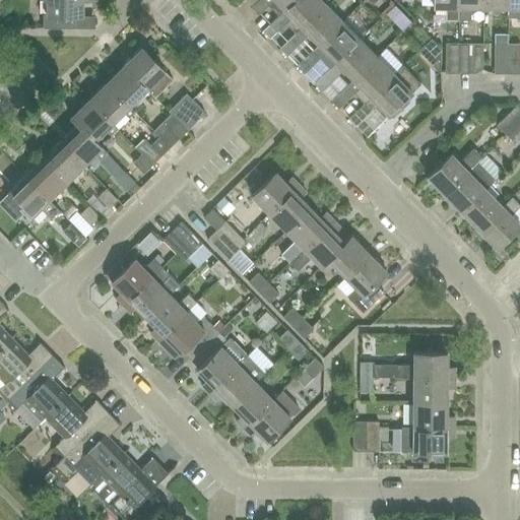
[(95,0),(45,0),(46,15),(43,15),(42,27),(74,27),(74,15),(82,15),(82,0),(95,0)]
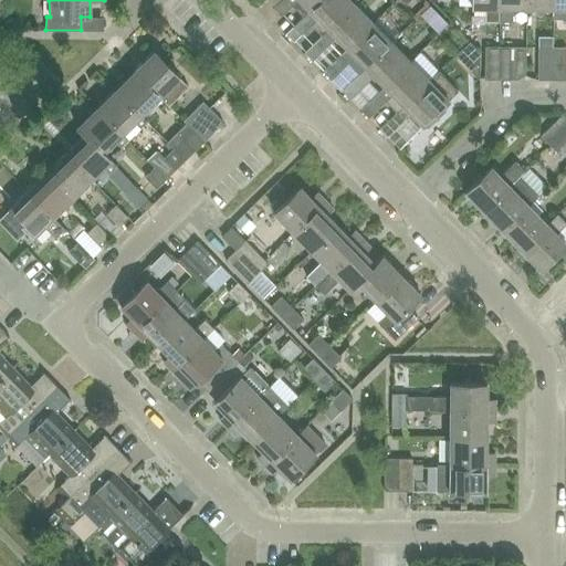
[(303,17),(320,0),(280,0),(274,7),(283,14),(292,6),(303,17)]
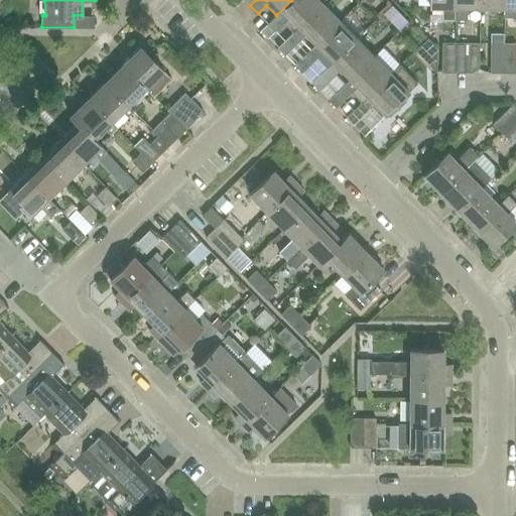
[(299,27),(323,3),(318,0),(291,0),(276,15),(260,30),(267,38),(283,22),(292,32),(298,26),(299,27)]
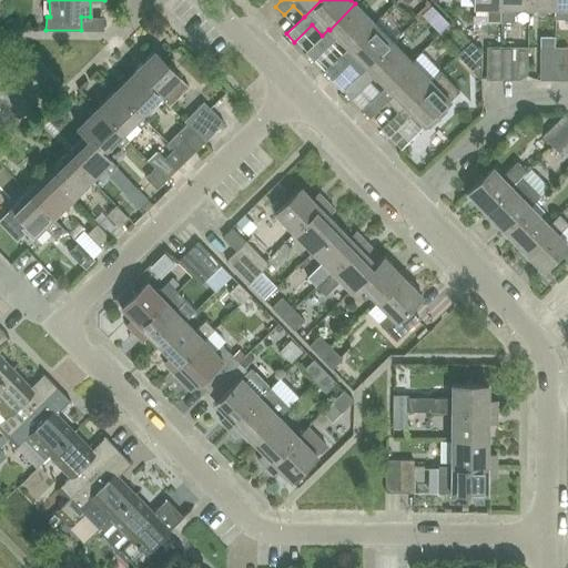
[(499,22),(499,0),(472,0),(473,8),(486,8),(486,22),(499,22)]
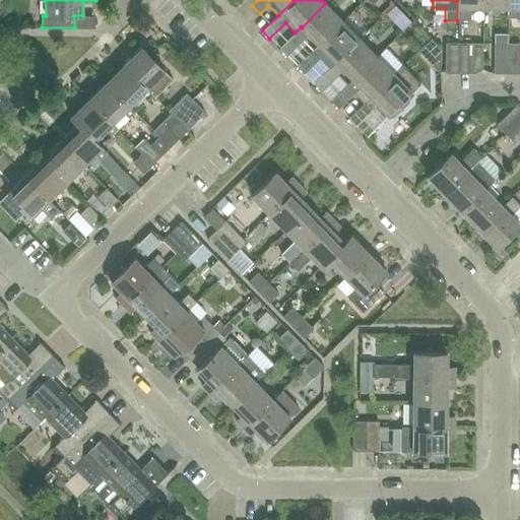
[(482,7),(481,0),(457,0),(457,20),(469,20),(469,7),(482,7)]
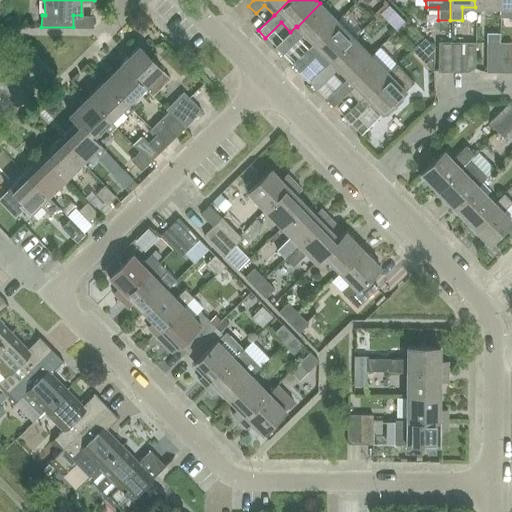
[(511,18),(511,0),(498,0),(499,7),(498,7),(498,17),(508,17),(508,18),(511,18)]
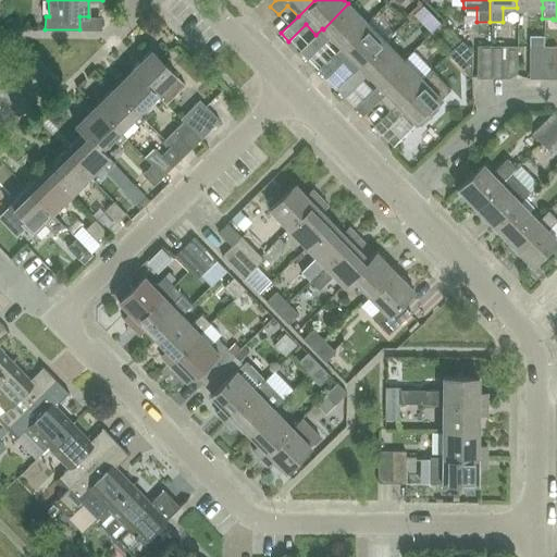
[(341,48),(367,23),(348,3),(323,29),(322,28),(316,35),(299,51),(307,60),(330,37),(341,48)]
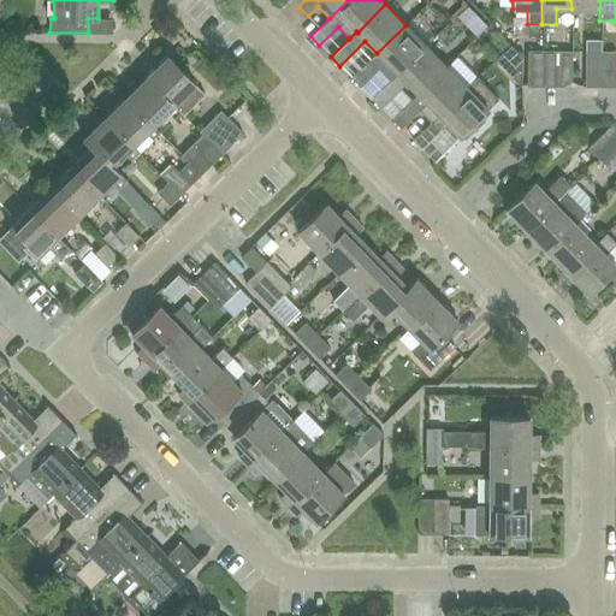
[(390,81),(426,46),(406,25),(377,53),(351,78),(360,87),(378,69),(390,81)]
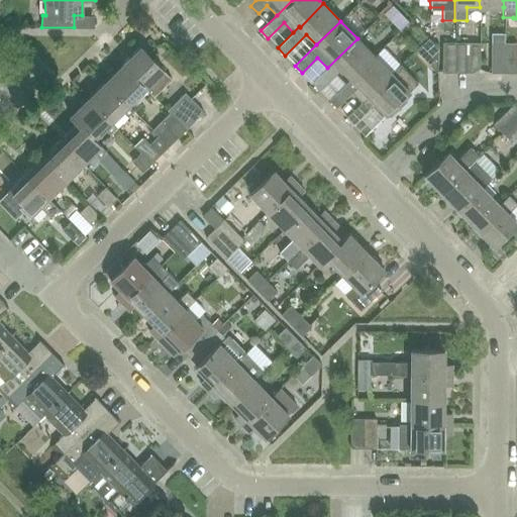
[(350,80),(375,56),(357,38),(327,68),(312,83),(319,90),(340,70),(350,80)]
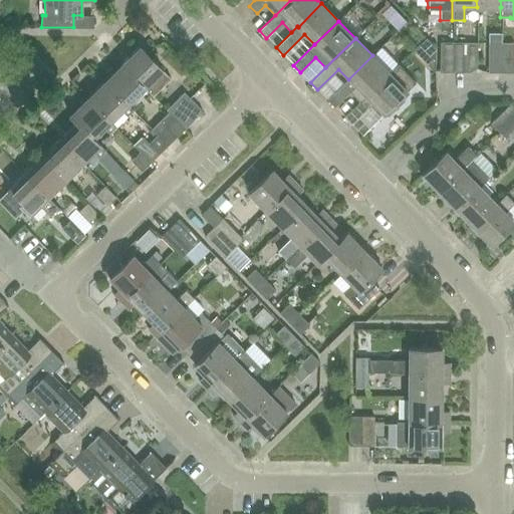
[(452,72),(452,42),(440,42),(440,72),(452,72)]
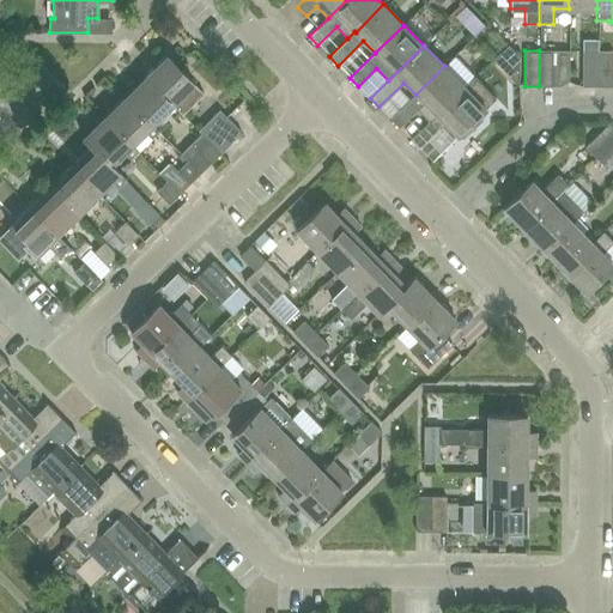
[(569,52),(554,52),(539,50),(539,86),(569,86),(569,52)]
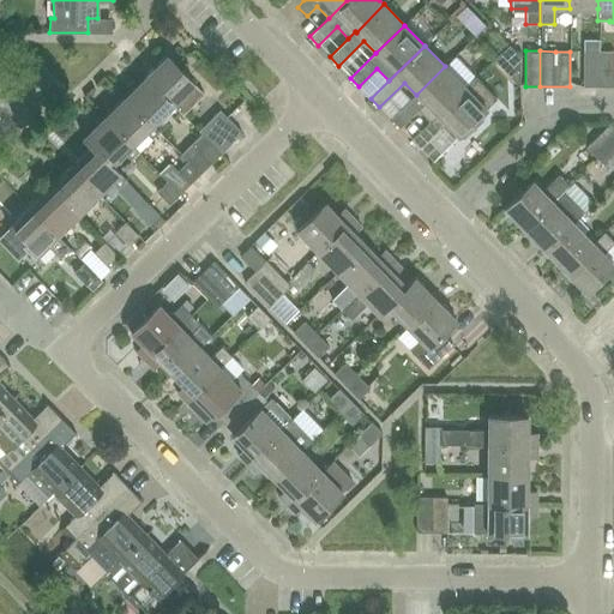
[(597,86),(599,52),(583,52),(583,86),(597,86)]
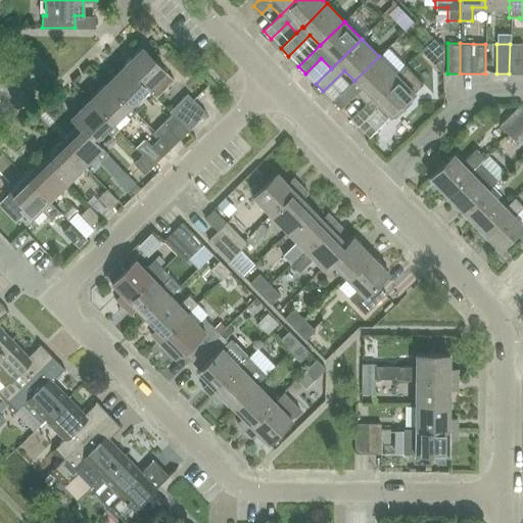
[(510,44),(509,74),(522,74),(522,44),(510,44)]
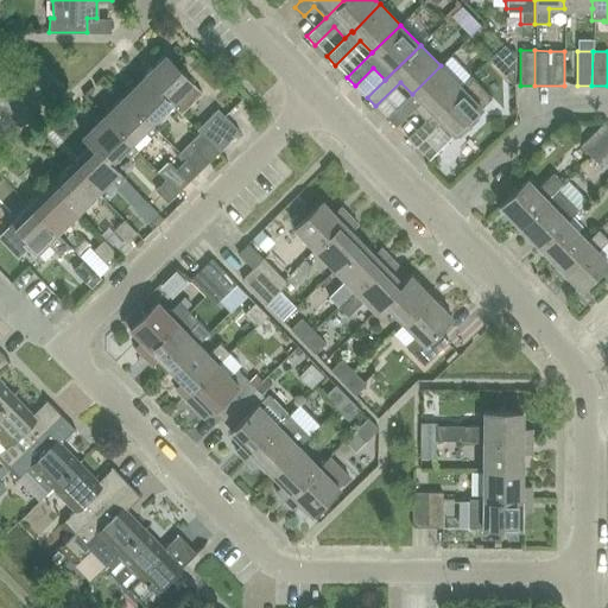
[(202,93),(192,83),(165,55),(144,76),(171,105),(181,113),(202,93)]
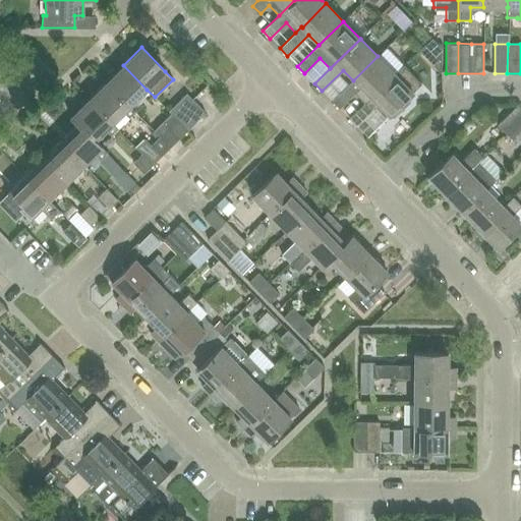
[(364,104),(370,98),(395,74),(378,56),(353,80),(332,101),(339,109),(354,94),(364,104)]
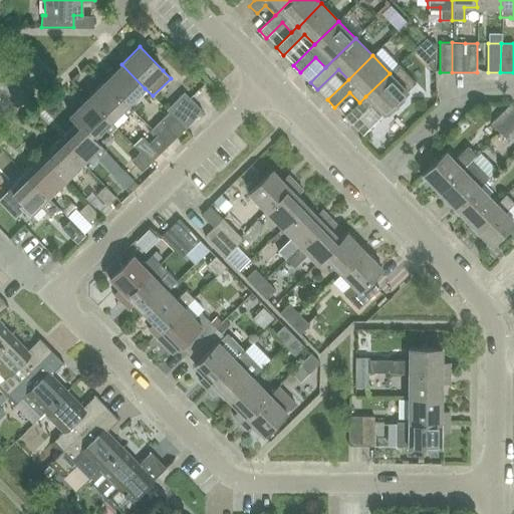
[(127,105),(145,88),(121,64),(103,81),(127,105)]
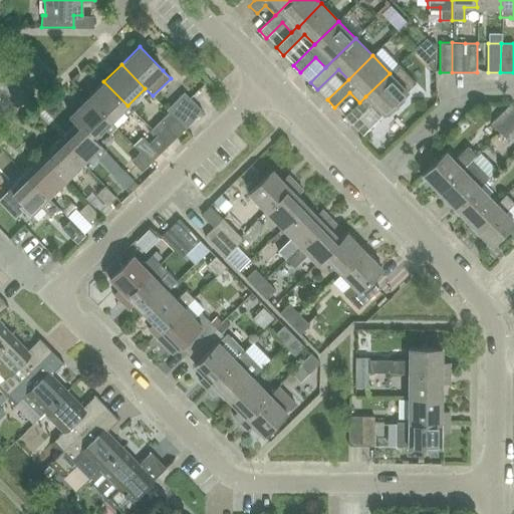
[(383,114),(407,91),(416,83),(398,65),(390,73),(365,96),(359,102),(344,117),(351,124),(372,103),(383,114)]
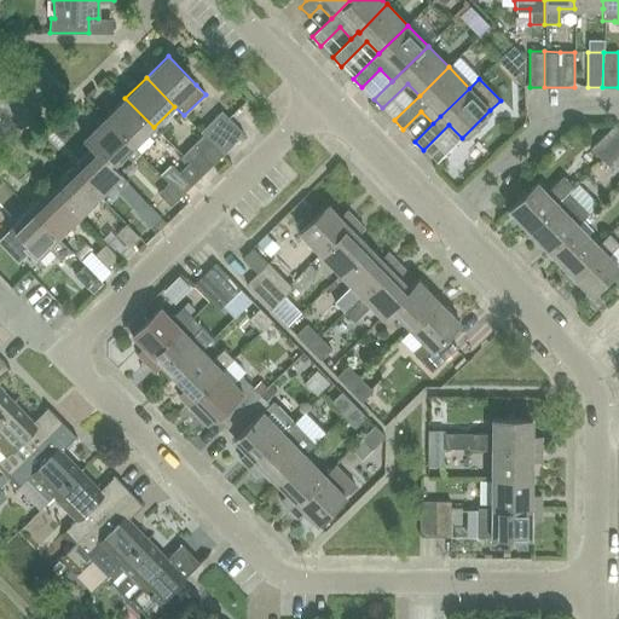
[(160,133),(154,127),(125,98),(104,119),(132,146),(146,133),(152,140),(160,133)]
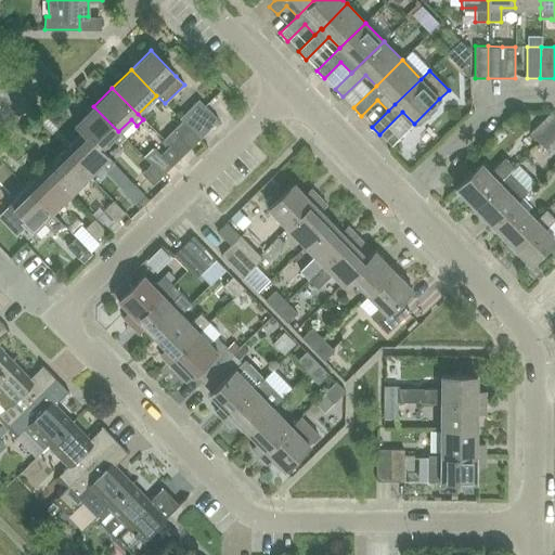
[(179,119),(181,121),(198,139),(219,120),(198,100),(179,119)]
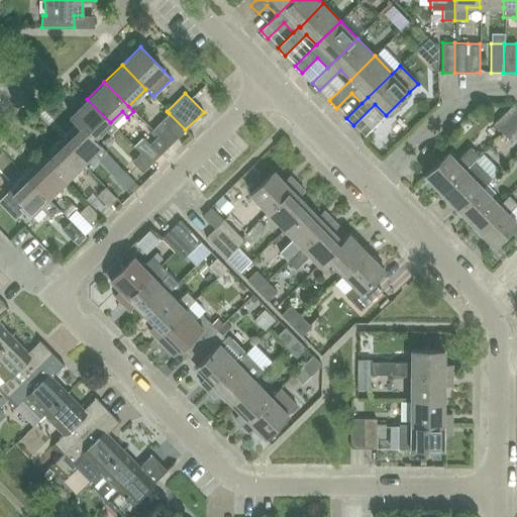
[(116,128),(110,122),(87,99),(70,116),(77,123),(93,139),(104,128),(110,134),(116,128)]
